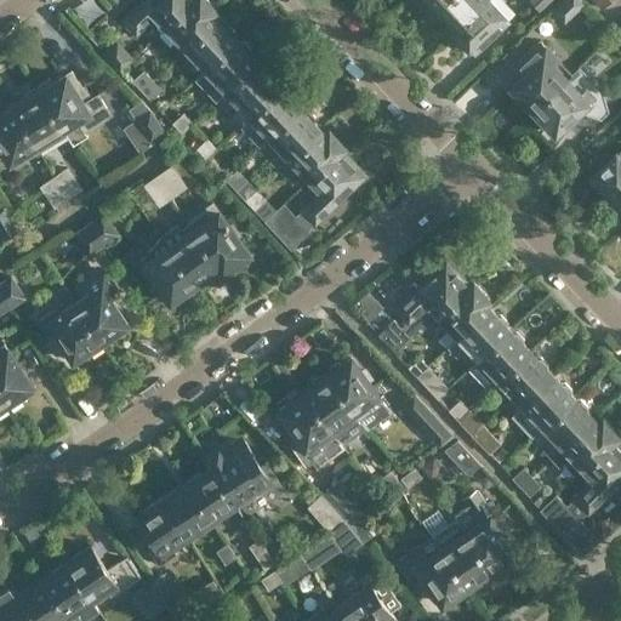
[(165,28),(193,0),(143,0),(124,18),(137,32),(154,16),(165,28)]
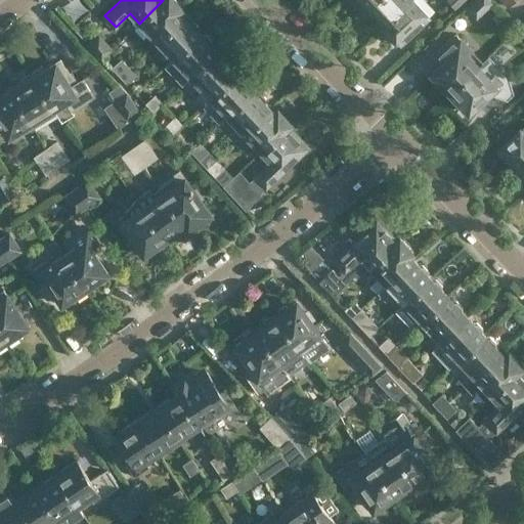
[(173,0),(163,0),(139,24),(157,42),(183,16),(179,12),(182,9),(173,0)]
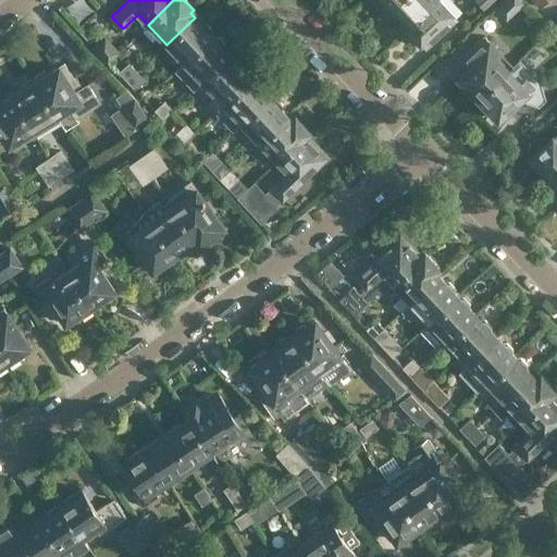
[(398,0),(393,5),(406,20),(403,23),(407,27),(435,0),(398,0)]
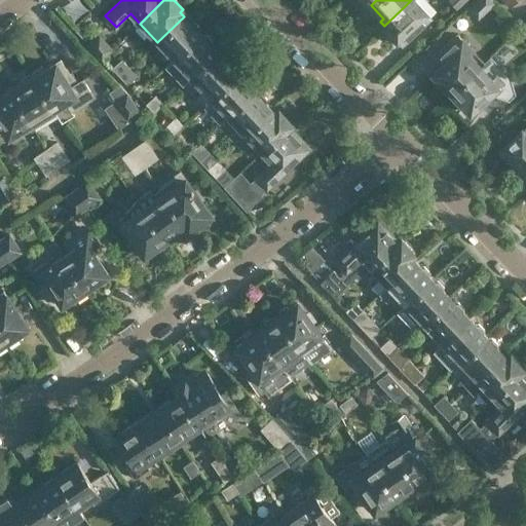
[(431,16),(414,0),(411,0),(384,26),(402,44),(431,16)]
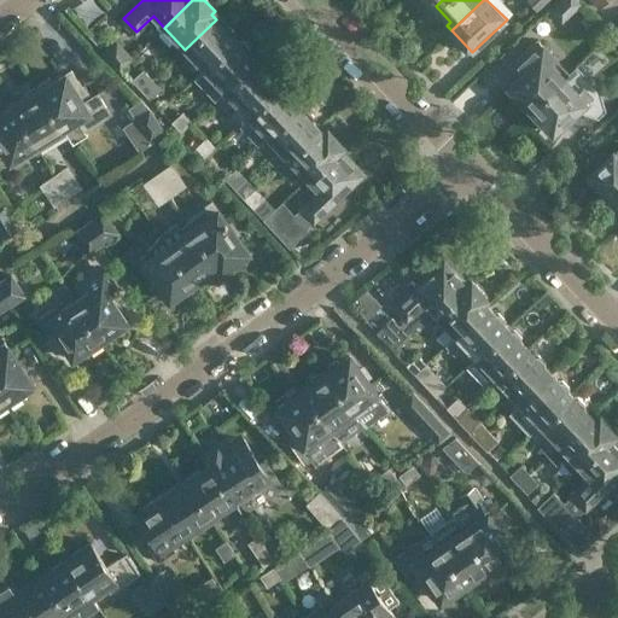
[(525,0),(536,12),(548,0),(525,0)]
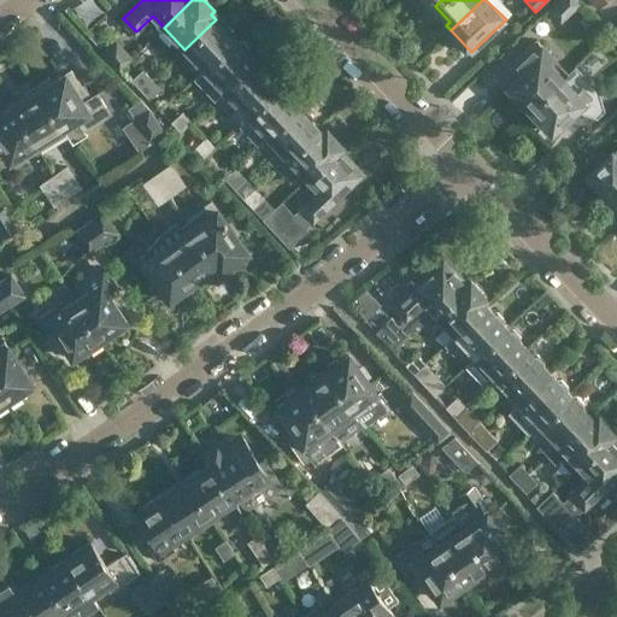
[(579,0),(558,0),(548,10),(560,23),(582,3),(579,0)]
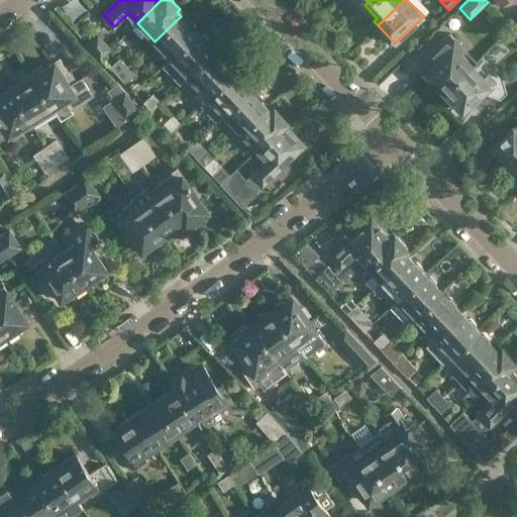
[(198,34),(181,16),(154,41),(172,60),(198,34)]
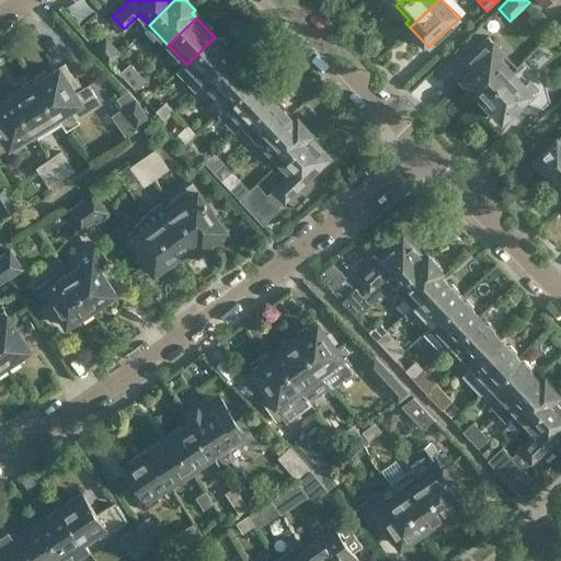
[(488,35),(464,59),(471,67),(459,78),(469,88),(471,93),(479,102),(517,66),(488,35)]
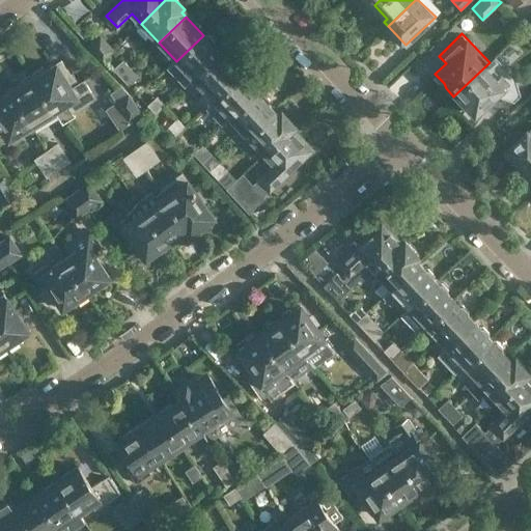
[(102,34),(91,44),(104,57),(114,48),(102,34)]
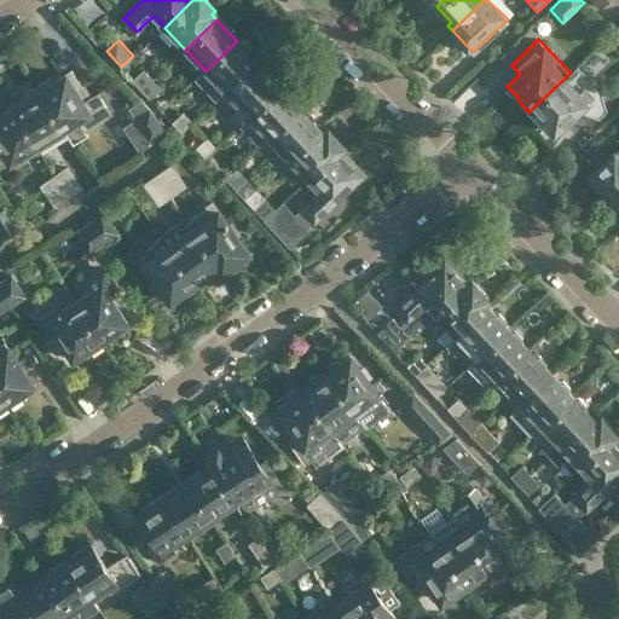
[(256,61),(237,41),(206,71),(225,91),(256,61)]
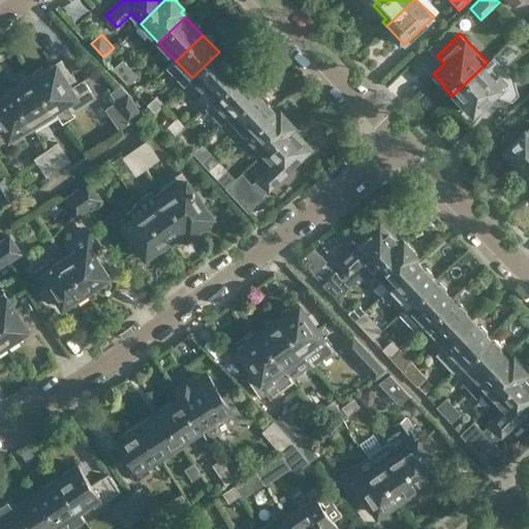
[(204,107),(212,99),(240,73),(219,52),(192,78),(205,91),(196,100),(204,107)]
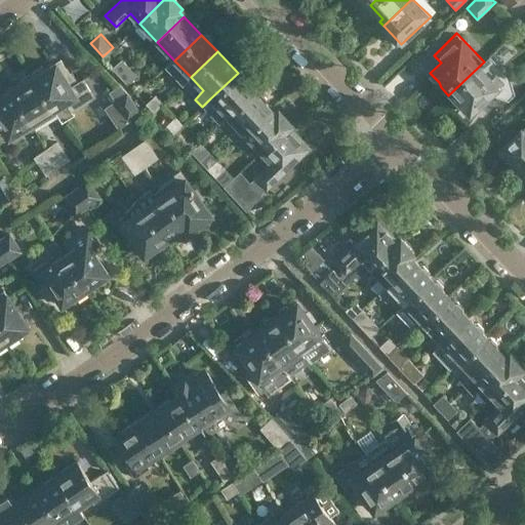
[(121,75),(129,67),(122,58),(113,68),(121,75)]
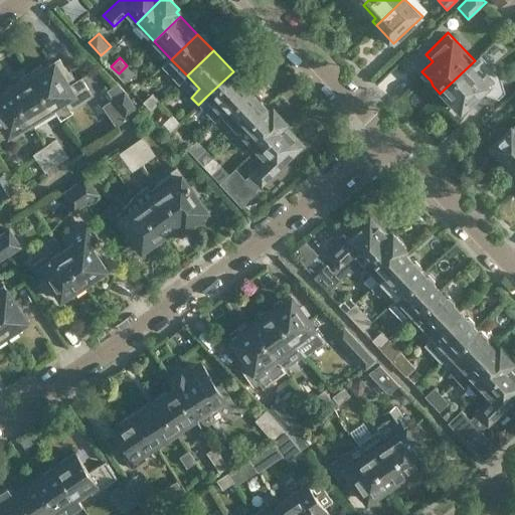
[(40,63),(29,69),(52,106),(64,99),(69,107),(92,94),(80,76),(75,79),(69,70),(68,70),(66,71),(58,58),(46,65),(42,67),(40,63)]
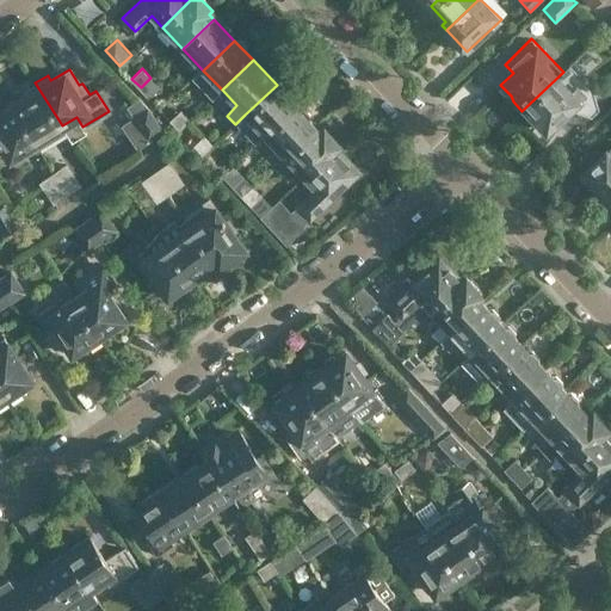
[(576,86),(563,72),(522,111),(530,121),(535,121),(547,134),(580,102),(586,107),(598,97),(597,96),(582,80),(576,86)]
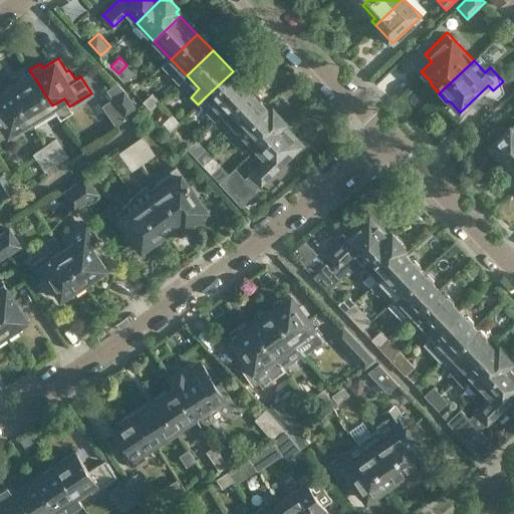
[(126,65),(118,73),(125,82),(135,73),(126,65)]
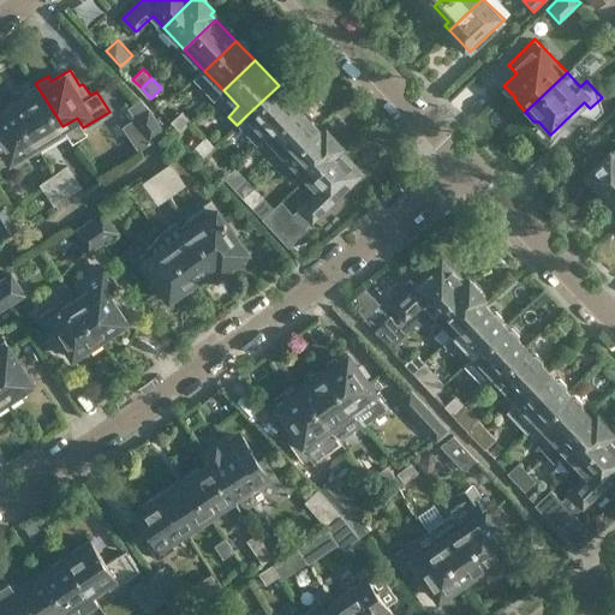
[(614,107),(614,82),(601,96),(602,97),(614,111),(614,107)]
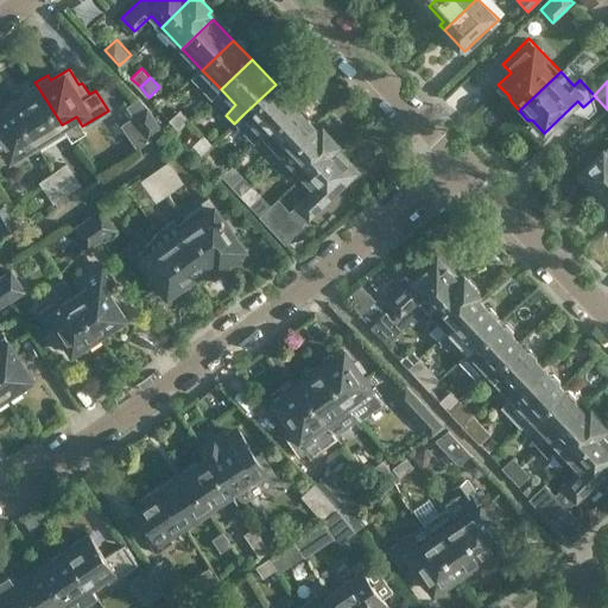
[(39,146),(48,141),(44,135),(62,125),(35,82),(21,90),(25,96),(13,103),(39,146)]
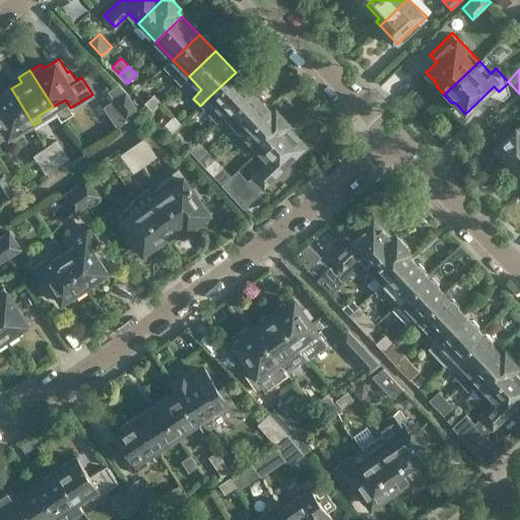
[(252,89),(236,72),(208,98),(225,115),(252,89)]
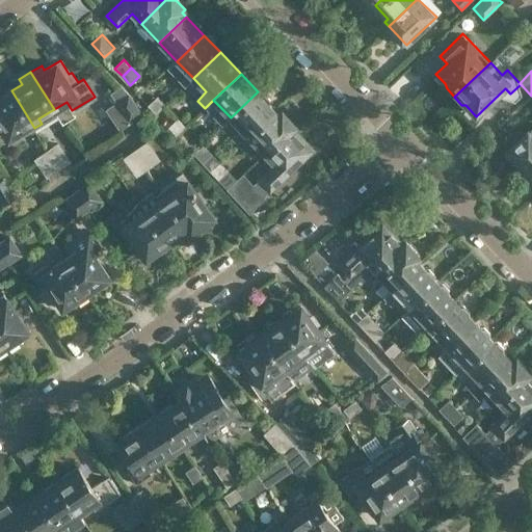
[(34,128),(11,90),(1,97),(0,95),(0,123),(9,137),(21,130),(24,135),(34,128)]
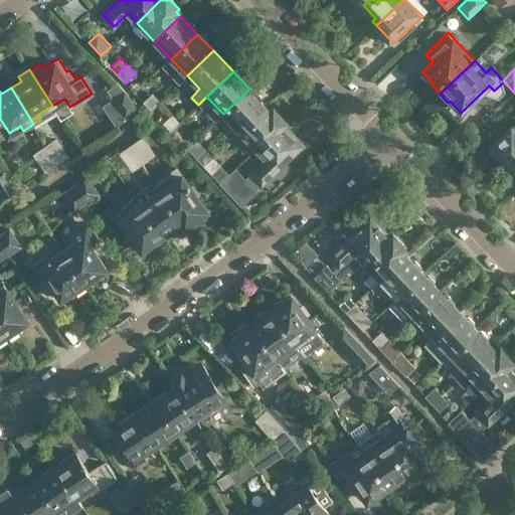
[(231,139),(267,106),(249,89),(223,114),(233,124),(224,132),(231,139)]
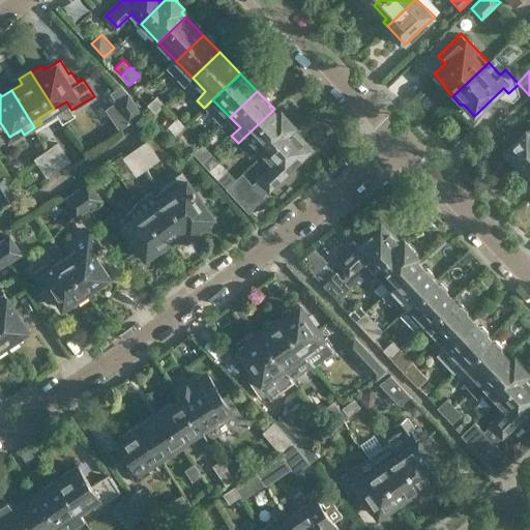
[(116,102),(106,109),(119,128),(129,121),(128,120),(141,112),(128,93),(115,101),(116,102)]
